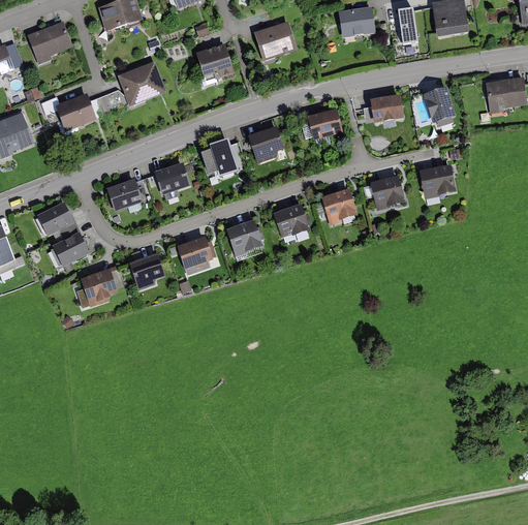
[(125,0),(98,8),(105,31),(143,20),(136,0),(125,0)]
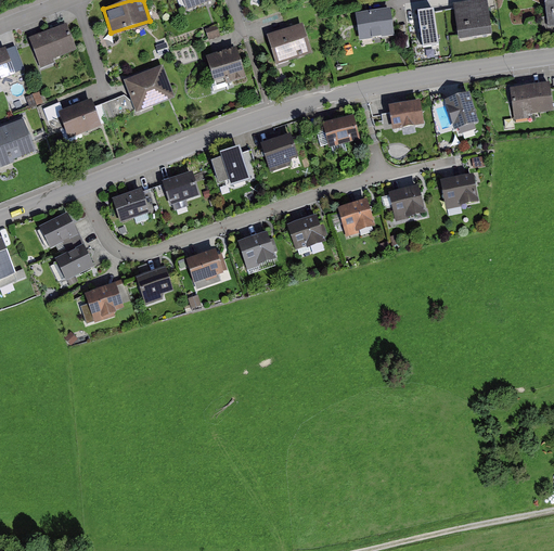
[(452,4),(458,39),(492,35),(487,0),(480,0),(452,4)]
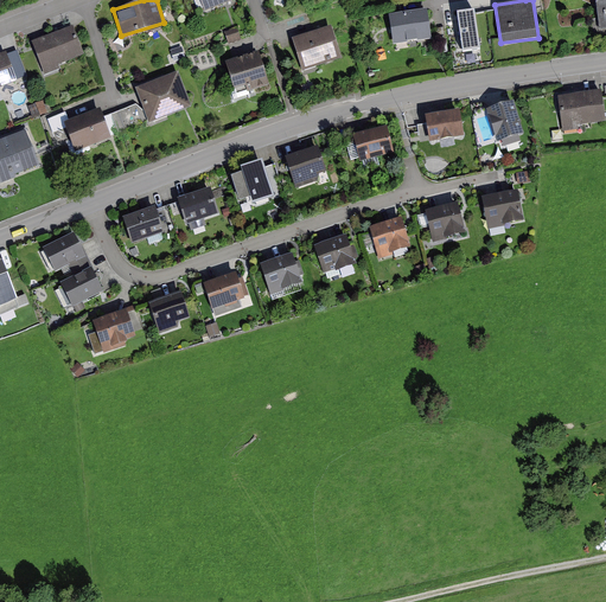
[(599,27),(605,25),(605,0),(594,0),(599,27)]
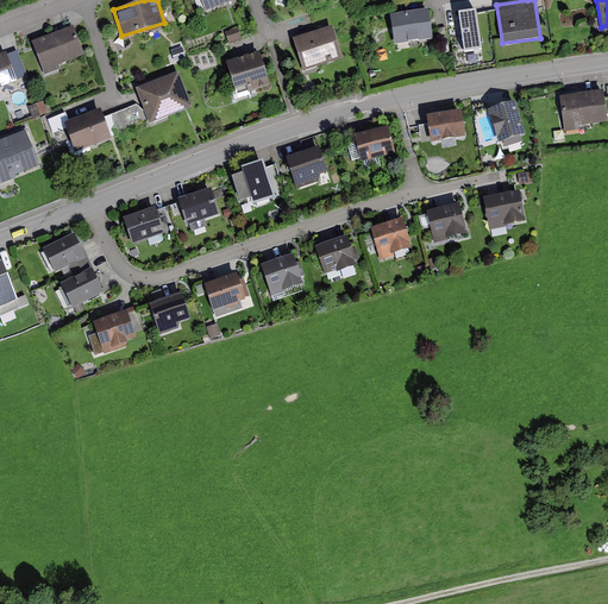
[(389,14),(394,44),(432,38),(428,8),(389,14)]
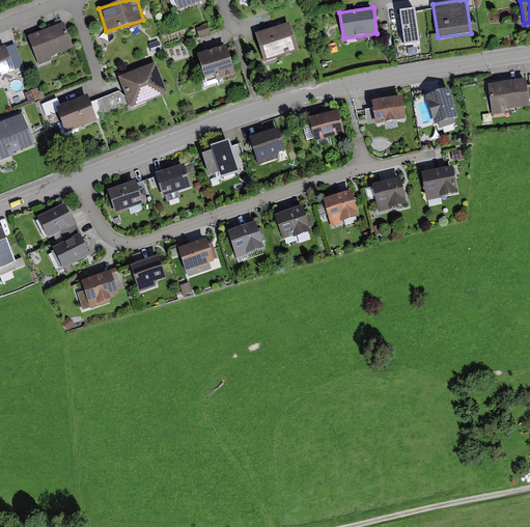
[(289,20),(255,31),(263,59),(299,48),(289,20)]
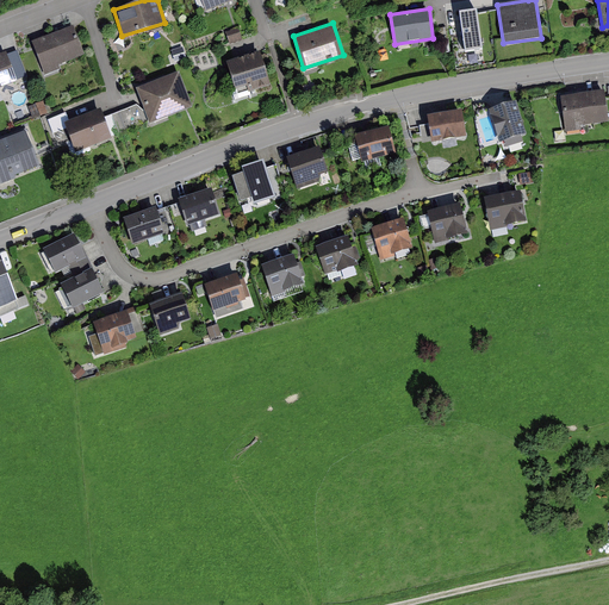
[(60,67),(57,63),(84,52),(73,25),(31,42),(43,73),(60,67)]
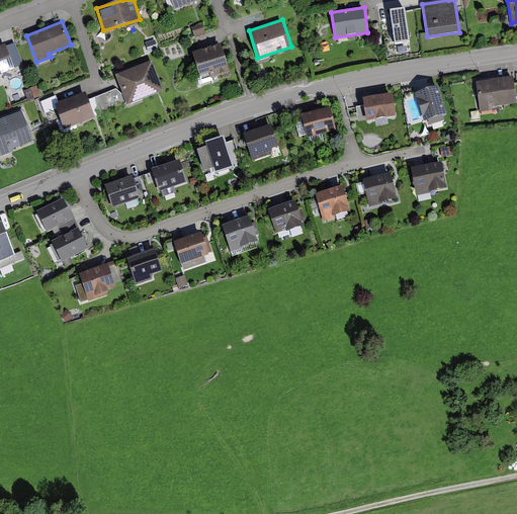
[(202,22),(192,26),(196,34),(205,30),(202,22)]
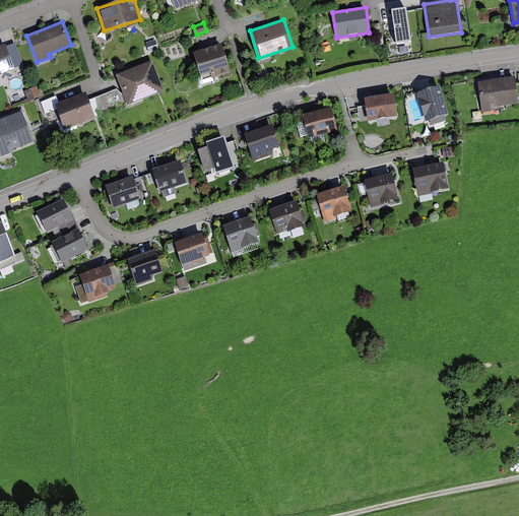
[(221,43),(193,51),(199,74),(210,71),(211,75),(230,70),(221,43)]
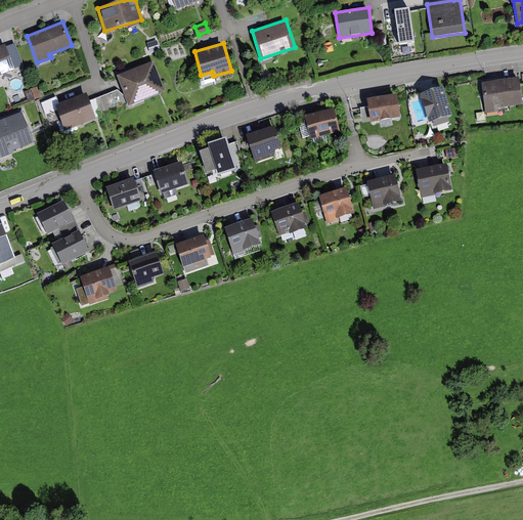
[(4,44),(0,46),(0,74),(13,69),(4,44)]
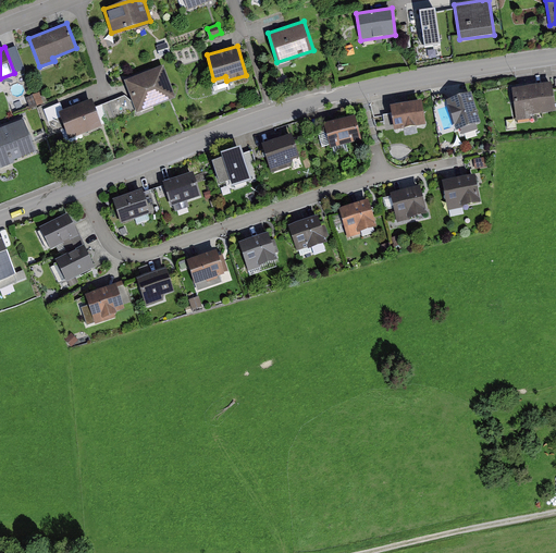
[(124,82),(136,111),(175,96),(163,65),(124,82)]
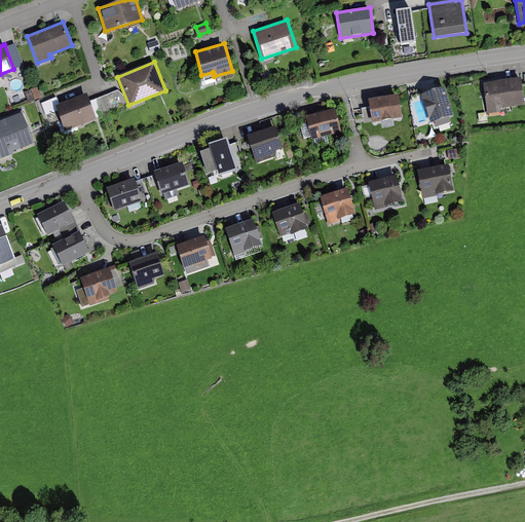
[(524,104),(521,78),(483,83),(486,113),(504,110),(504,106),(524,104)]
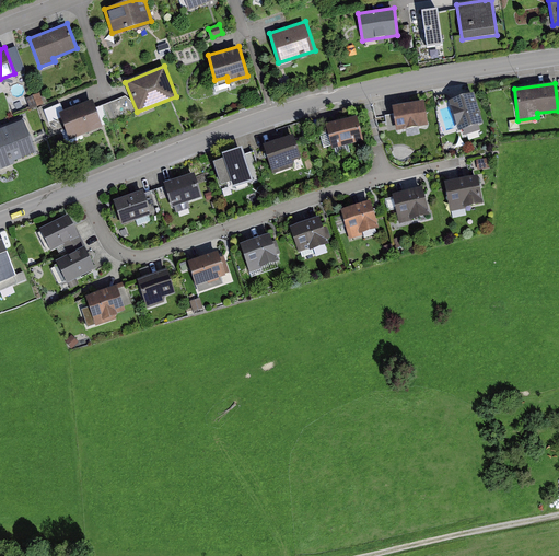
[(452,97),(449,99),(457,129),(458,128),(468,126),(472,125),(481,122),(482,122),(474,91),(473,91),(463,94),(458,95),(452,97)]
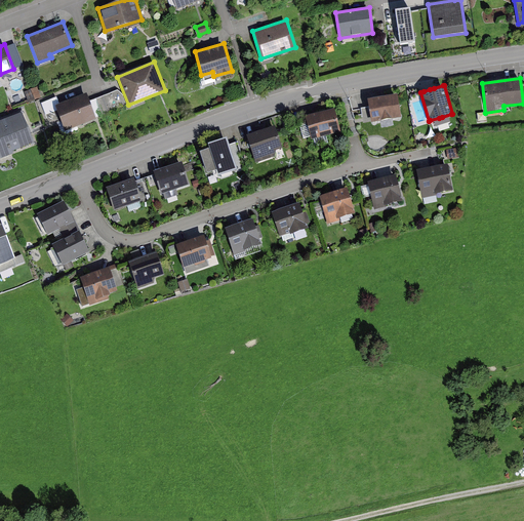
[(397,92),(366,98),(371,121),(401,115),(397,92)]
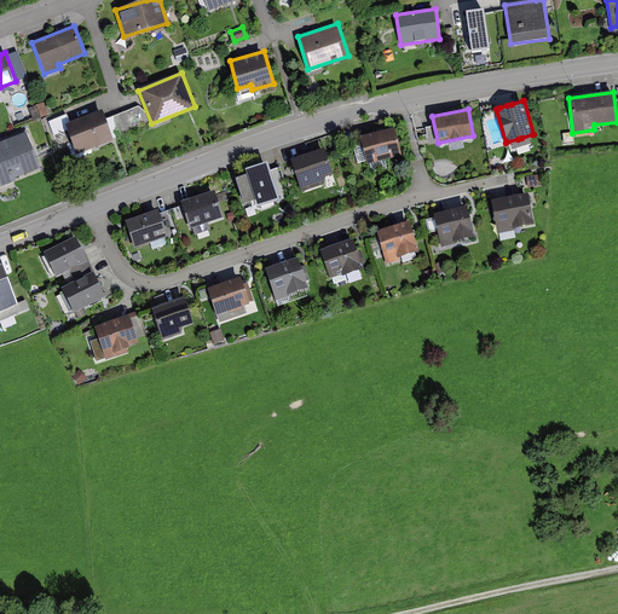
[(76,154),(113,139),(100,110),(64,125),(76,154)]
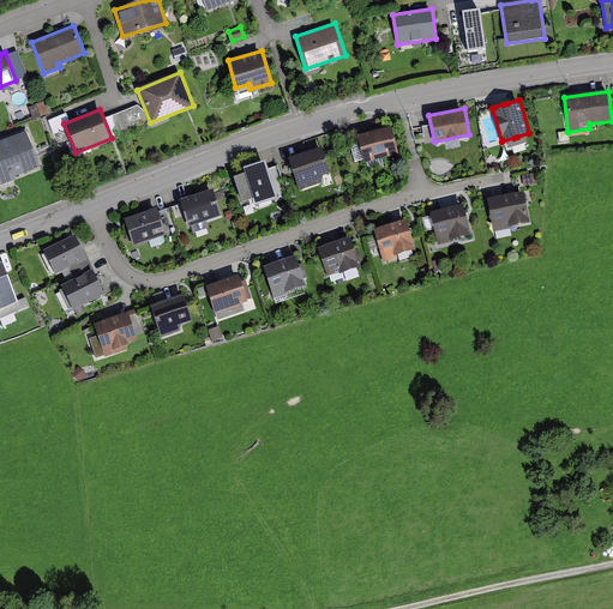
[(391,125),(356,134),(364,161),(370,158),(374,157),(386,155),(390,154),(396,152),(398,151),(391,125)]
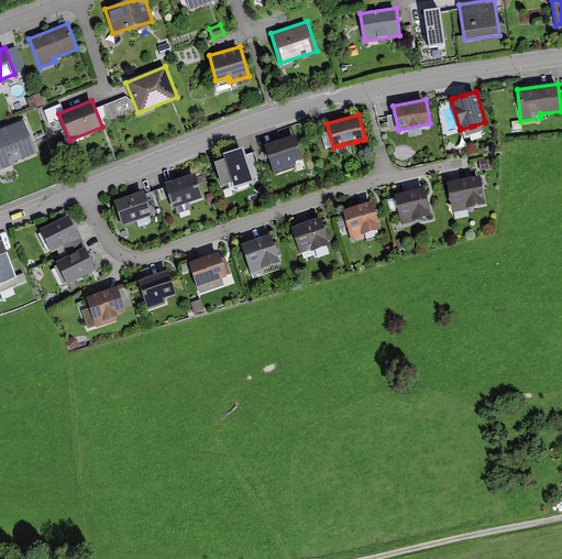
[(0,167),(1,167),(10,164),(13,162),(12,160),(21,156),(34,152),(35,151),(23,119),(0,128),(0,167)]
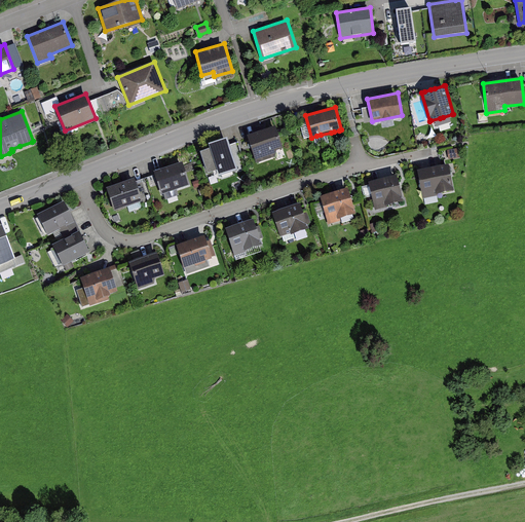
[(247,137),(256,161),(274,154),(275,150),(282,147),(280,142),(274,126),(247,137)]
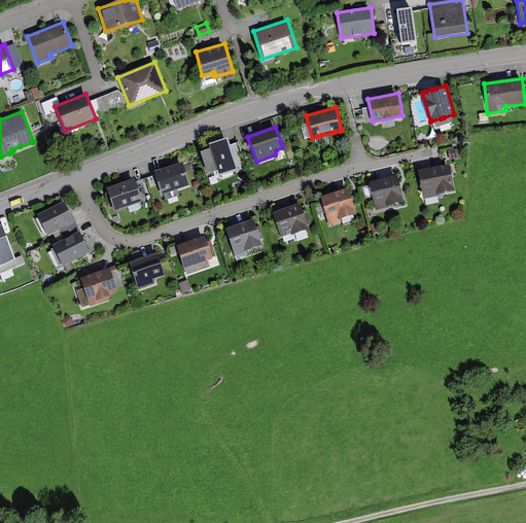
[(219,178),(238,172),(228,141),(208,147),(210,151),(200,154),(207,175),(216,171),(219,178)]
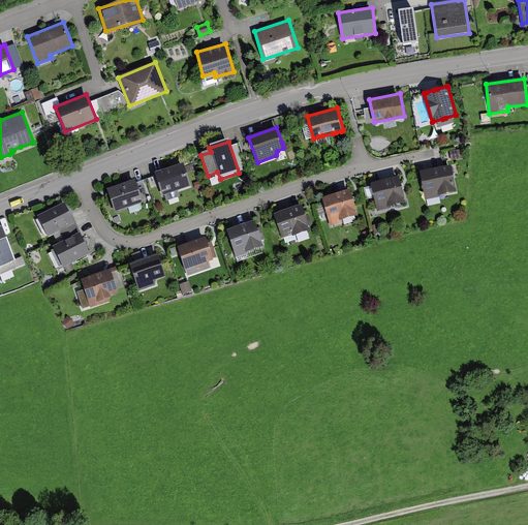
[(179,194),(177,189),(190,185),(182,163),(154,174),(162,195),(163,194),(165,199),(179,194)]
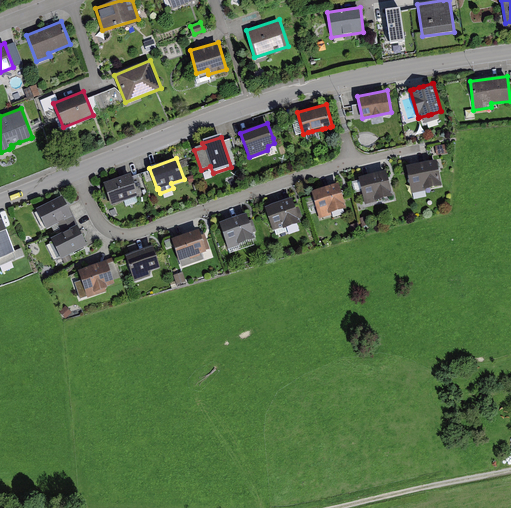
[(436,158),(405,165),(411,191),(441,184),(436,158)]
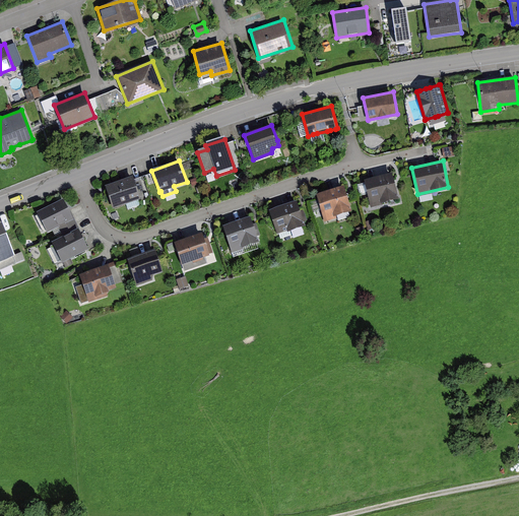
[(391,172),(364,179),(370,204),(398,197),(391,172)]
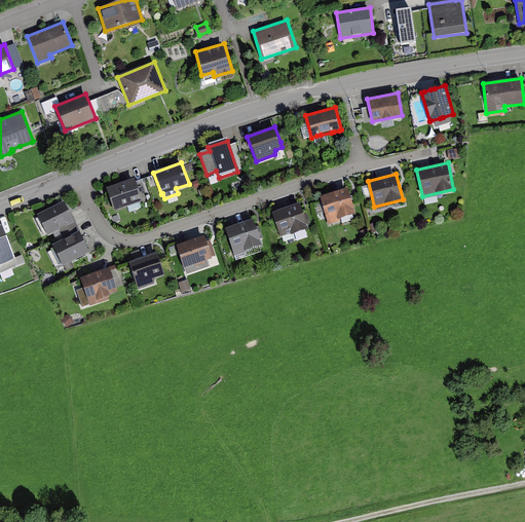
[(106,188),(113,210),(142,200),(134,179),(106,188)]
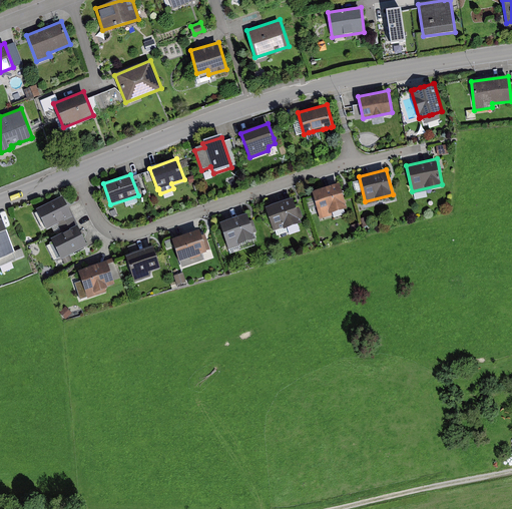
[(339,182),(311,190),(319,215),(347,206),(339,182)]
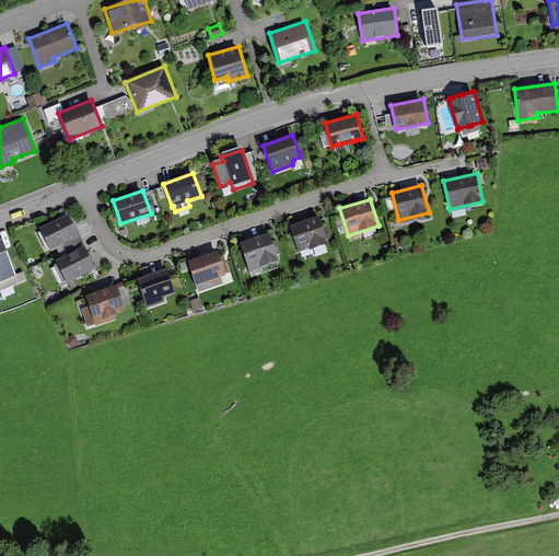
[(318,213),(289,224),(298,250),(327,239),(318,213)]
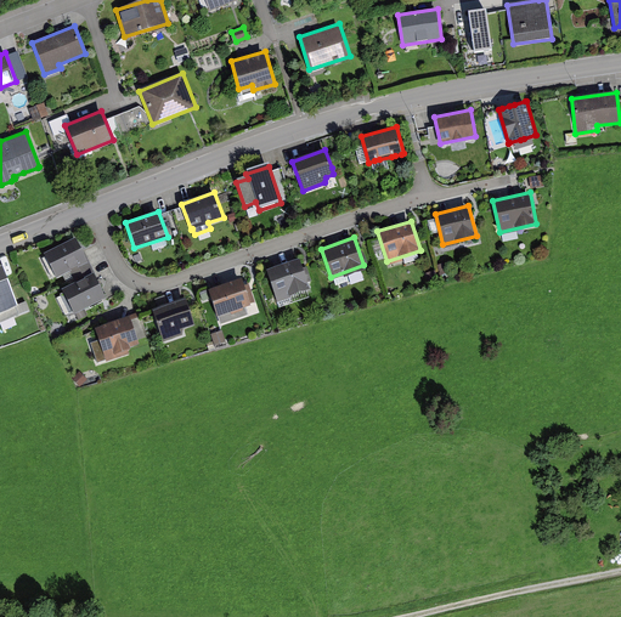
[(43,254),(55,279),(88,262),(74,238),(43,254)]
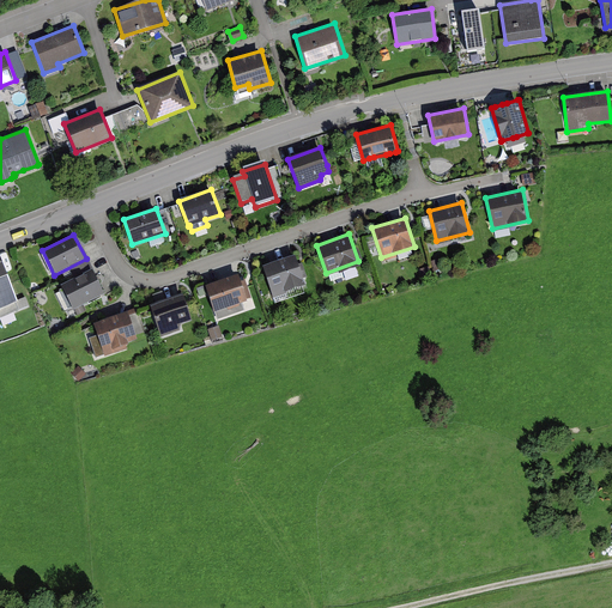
[(295,253),(262,265),(272,295),(304,283),(295,253)]
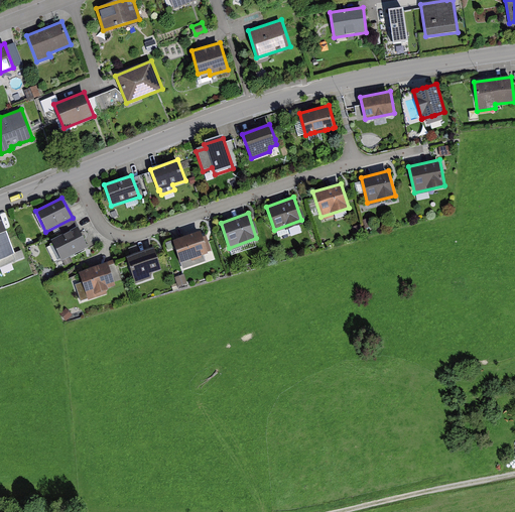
[(0,265),(22,255),(20,250),(14,253),(1,223),(0,224),(0,265)]
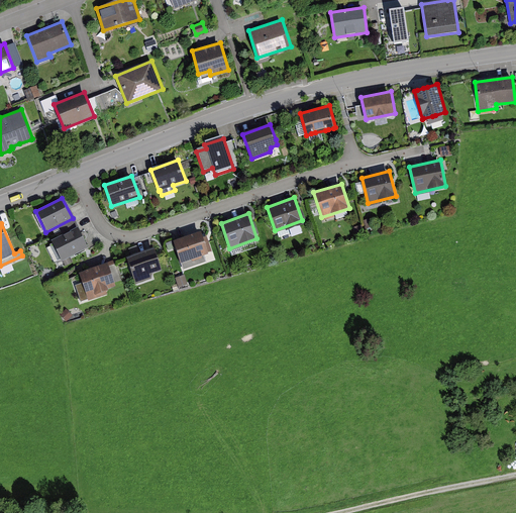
[(62,262),(87,248),(78,228),(52,241),(62,262)]
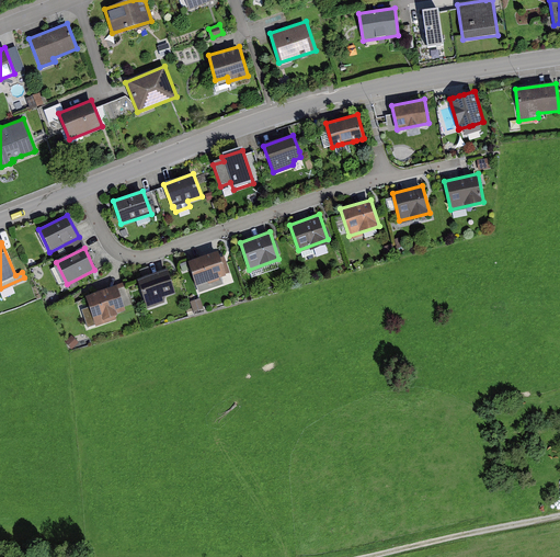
[(217,250),(187,260),(195,284),(226,274),(217,250)]
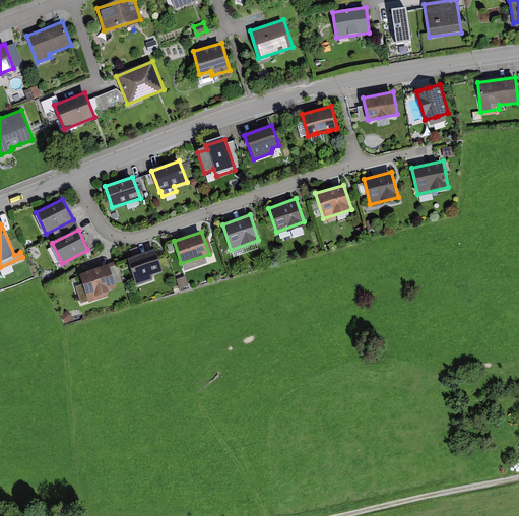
[(154,247),(126,257),(136,283),(151,278),(151,276),(150,273),(154,272),(161,269),(154,247)]
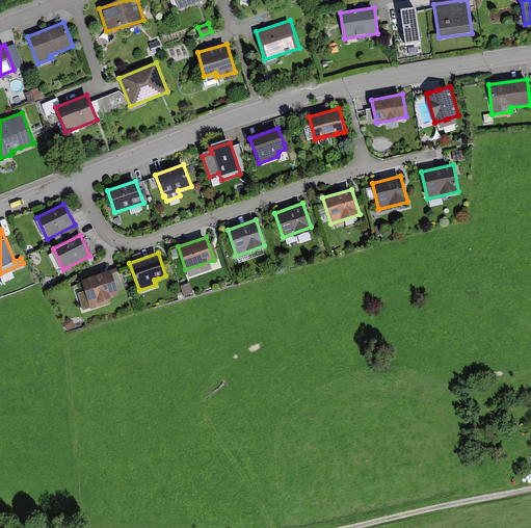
[(110,269),(81,280),(85,292),(87,299),(90,307),(110,300),(109,295),(118,292),(117,289),(114,282),(110,269)]
